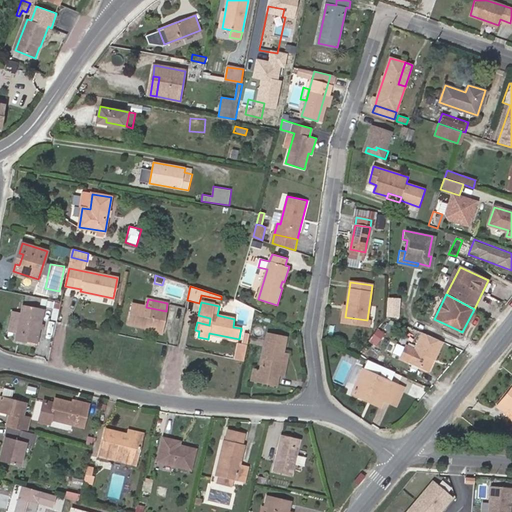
[(129,324),(146,327),(162,330),(166,311),(146,307),(133,304),(129,324)]
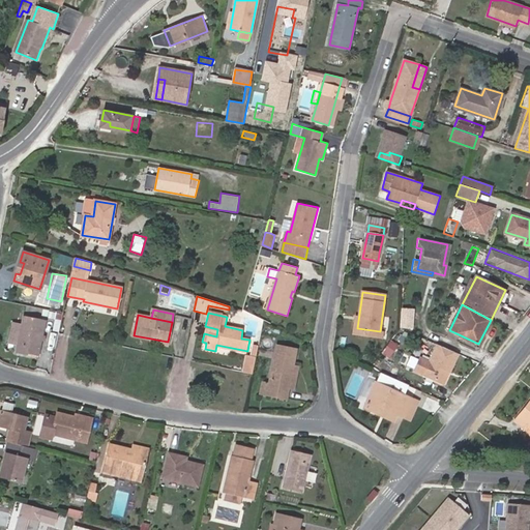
[(17,353),(37,357),(45,321),(24,316),(17,353)]
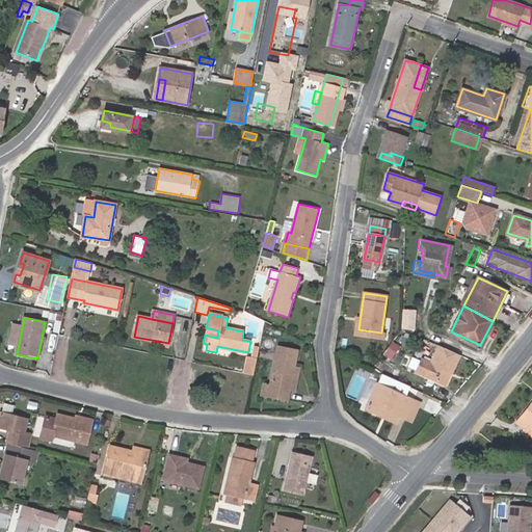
[(206,327),(205,335),(217,338),(218,330),(206,327)]
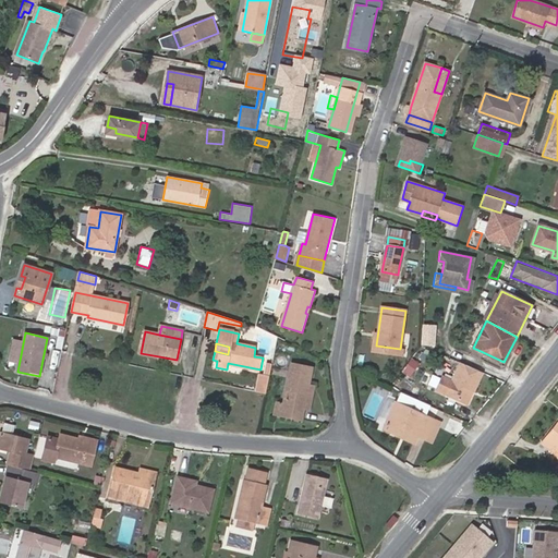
[(480,359),(483,352),(473,348),(470,354),(480,359)]
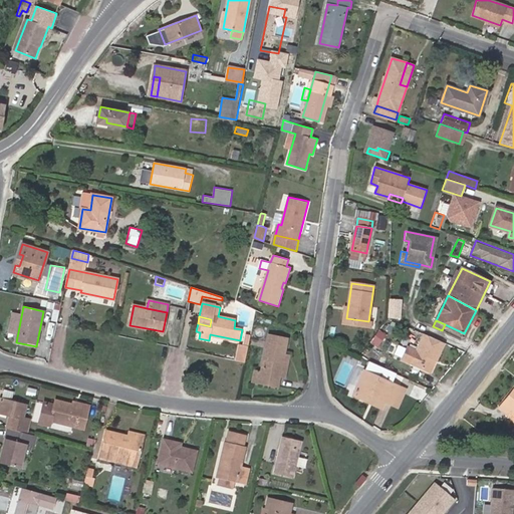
[(379,347),(387,333),(378,329),(371,343),(379,347)]
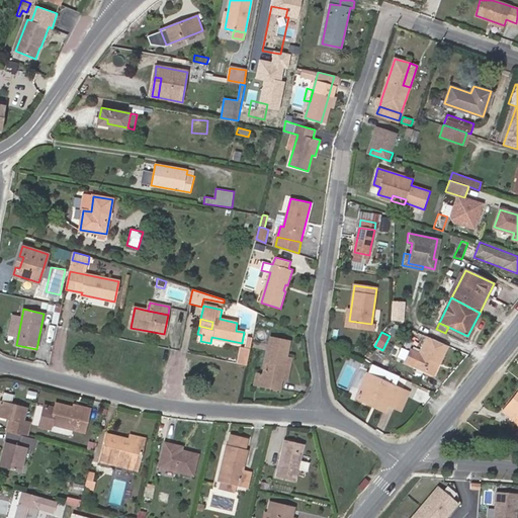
[(436,362),(438,363),(447,345),(428,337),(420,355),(411,351),(406,362),(431,374),(436,362)]
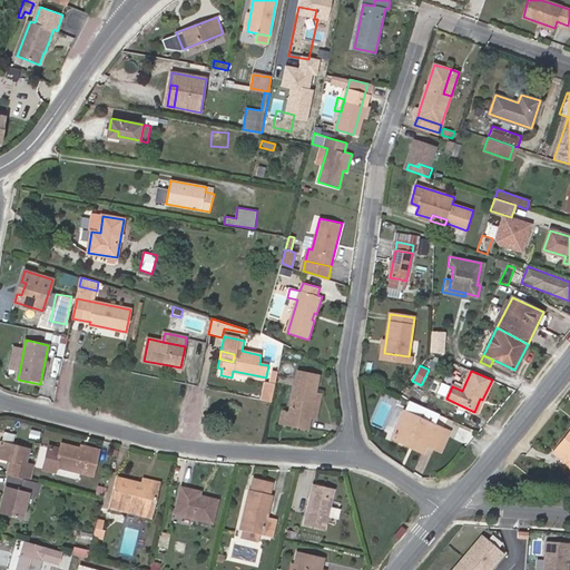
[(318,376),(297,372),(290,413),(287,424),(307,429),(310,418),(314,393),(318,376)]
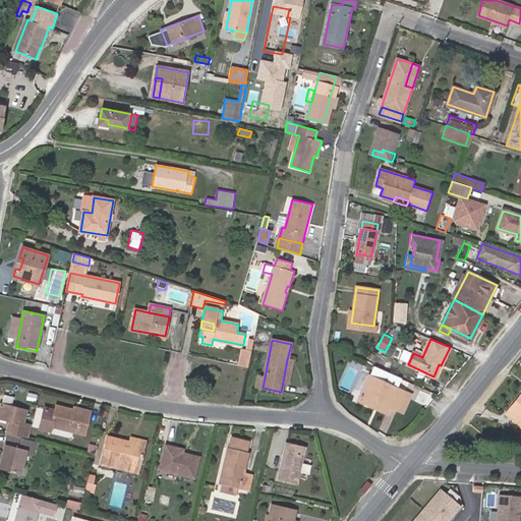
[(248,367),(252,348),(244,347),(240,366),(248,367)]
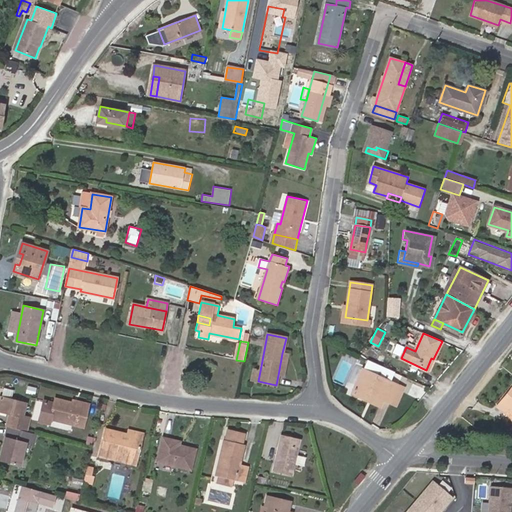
[(282,353),(278,375),(284,376),(288,354),(282,353)]
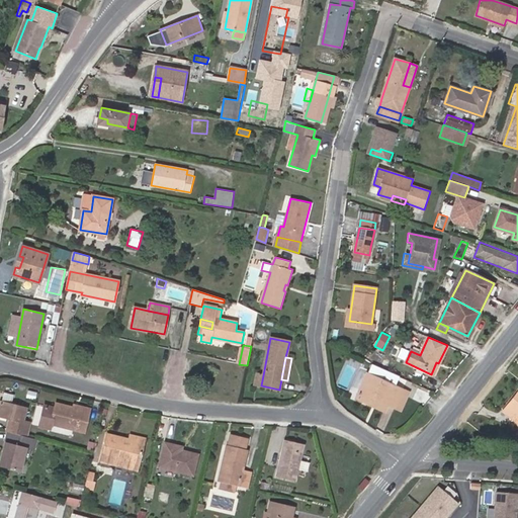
[(364,403),(367,396),(387,405),(396,408),(403,391),(374,377),(375,374),(367,371),(355,400),(364,403)]
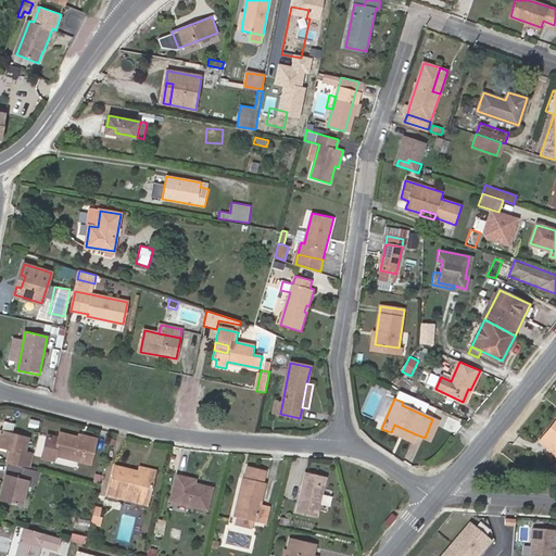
[(280,414),(282,403),(275,402),(273,413),(280,414)]
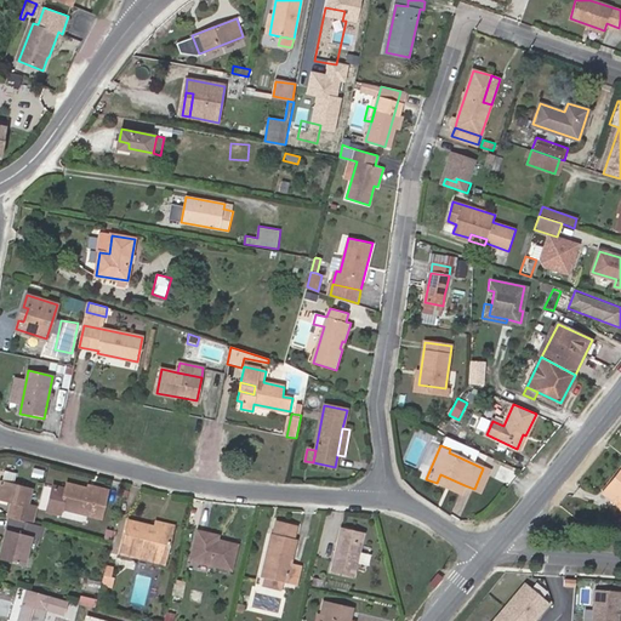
[(506,484),(512,472),(501,467),(495,479),(506,484)]
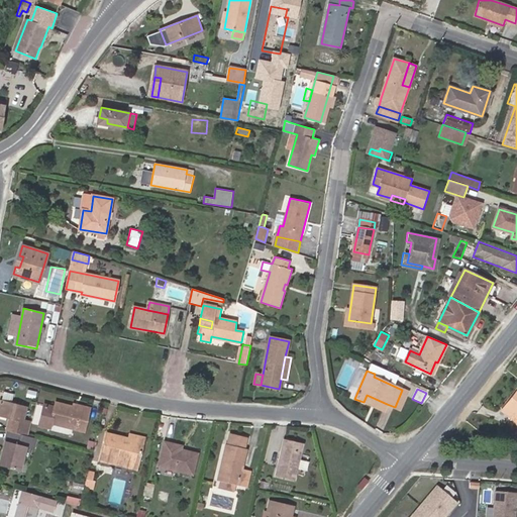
[(516,392),(504,410),(510,415),(513,410),(516,413),(516,392)]
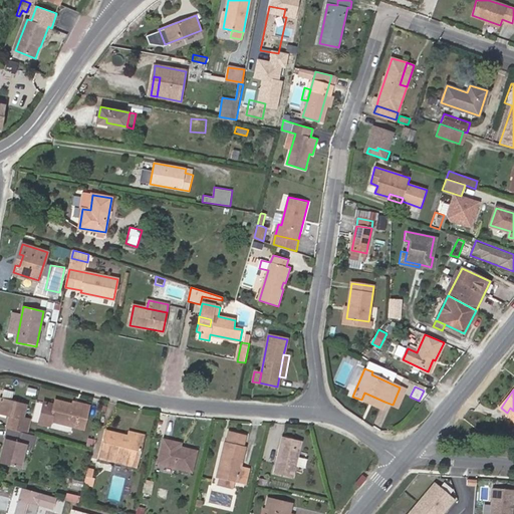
[(364,393),(361,400),(381,409),(384,402),(364,393)]
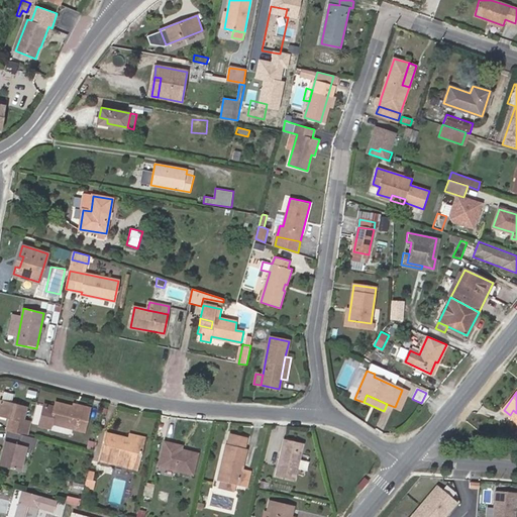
[(89,414),(71,410),(72,406),(55,402),(54,407),(43,404),(38,426),(50,429),(52,423),(85,431),(89,414)]
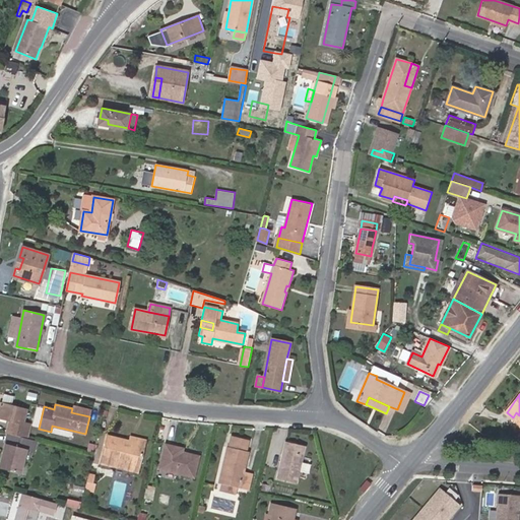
[(73,405),(72,408),(71,412),(89,416),(90,410),(73,405)]
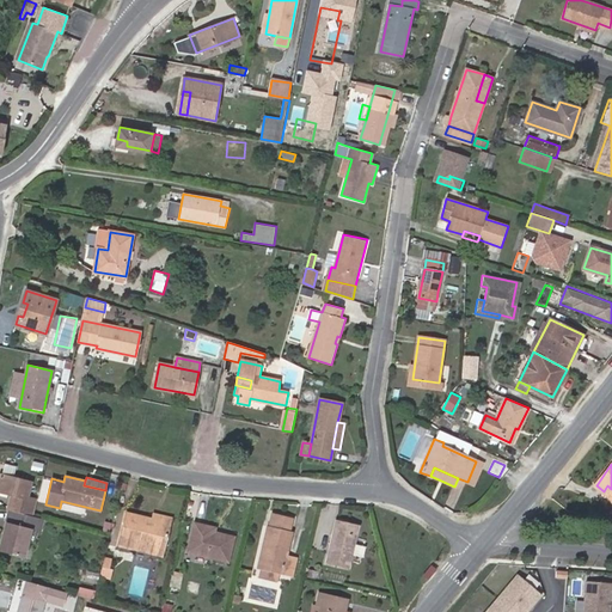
[(42,519),(8,510),(0,546),(0,550),(24,556),(30,528),(40,531),(42,519)]
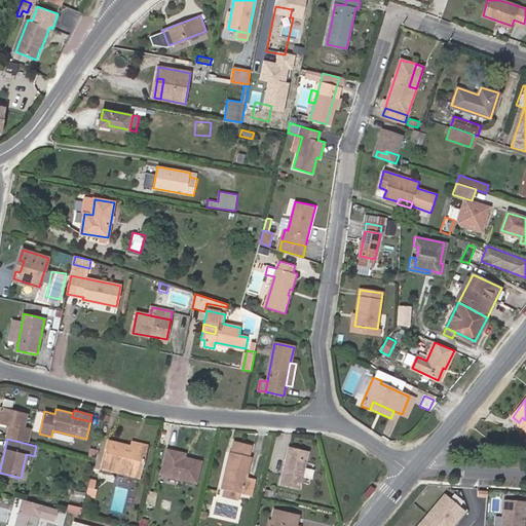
[(130,447),(109,441),(102,468),(140,478),(146,450),(130,447)]
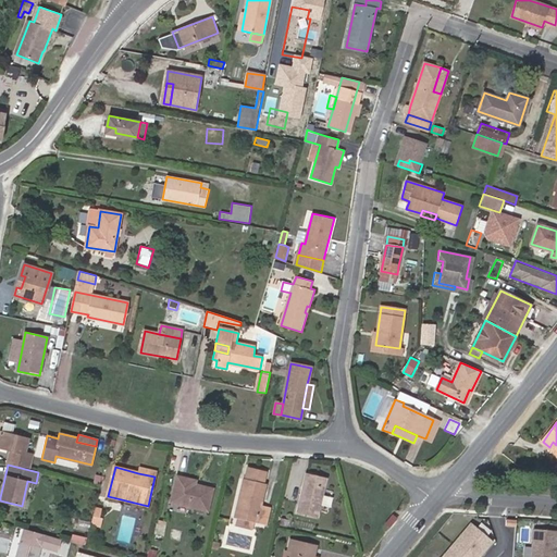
[(263,483),(267,471),(248,467),(246,479),(244,478),(240,493),(244,494),(237,527),(251,529),(254,521),(265,524),(270,507),(261,506),(265,483),(263,483)]
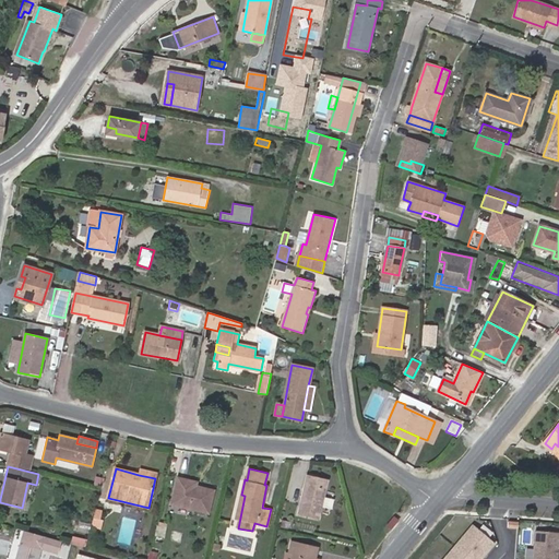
[(140,470),(139,475),(155,478),(156,473),(140,470)]
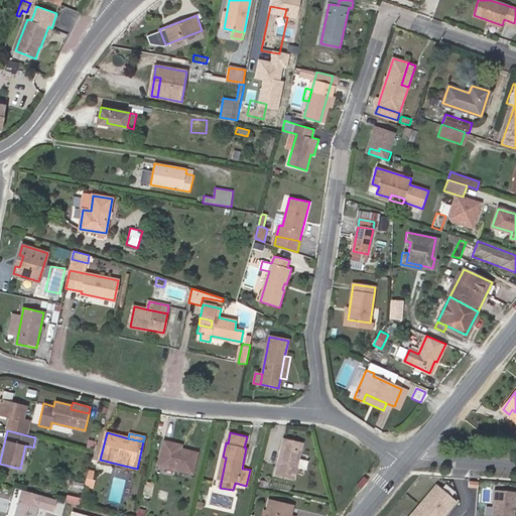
[(293,479),(301,441),(283,437),(274,475),(293,479)]
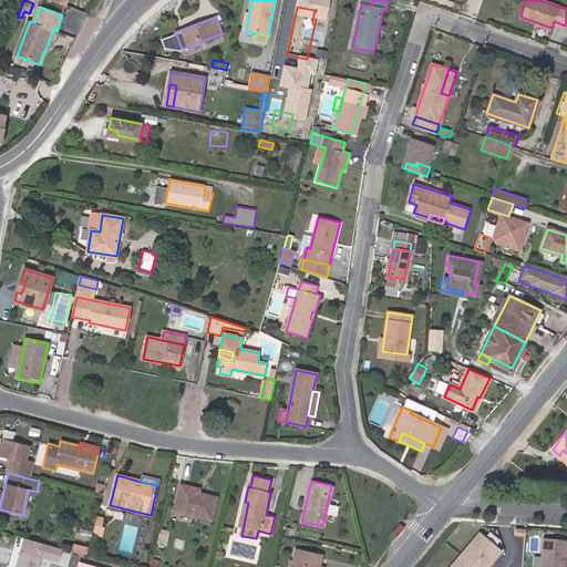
[(174,511),(212,521),(217,497),(198,493),(199,490),(181,485),(174,511)]
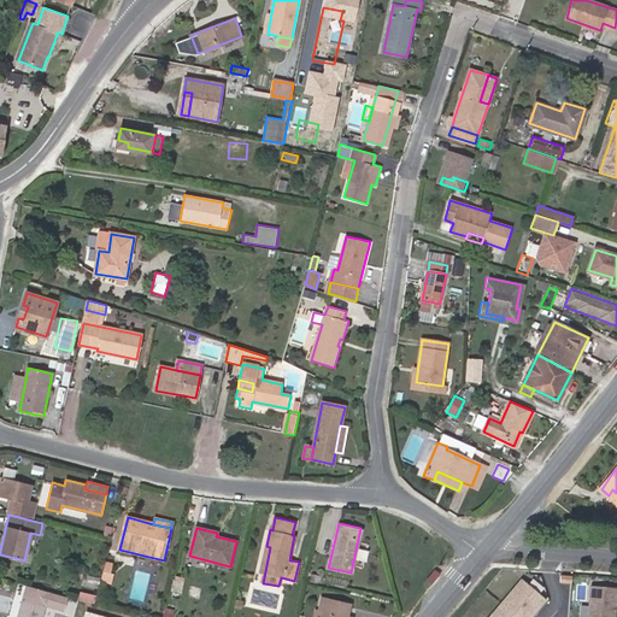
[(107,575),(110,565),(104,564),(99,581),(109,583),(110,576),(107,575)]
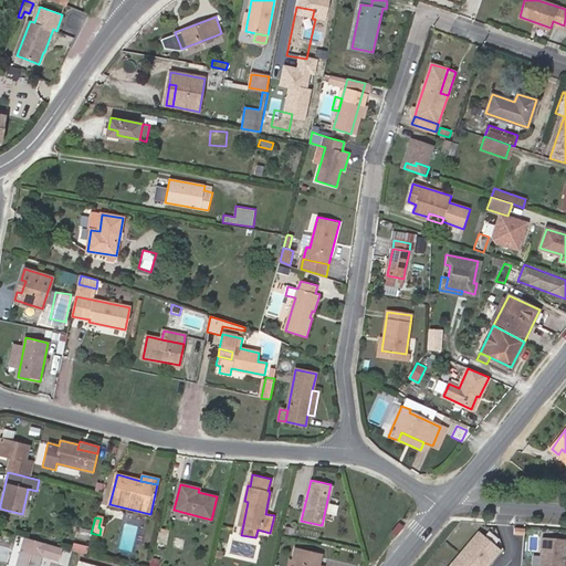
[(395,536),(402,527),(399,524),(391,533),(395,536)]
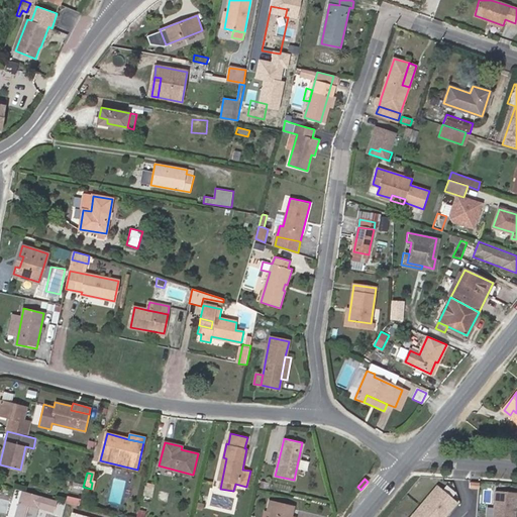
[(437,484),(409,516),(446,516),(459,502),(437,484)]
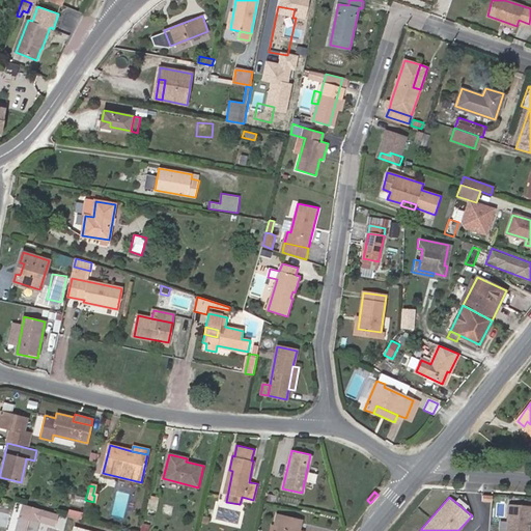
[(15,530),(35,530),(36,530),(38,522),(47,524),(54,526),(57,513),(22,504),(15,530)]
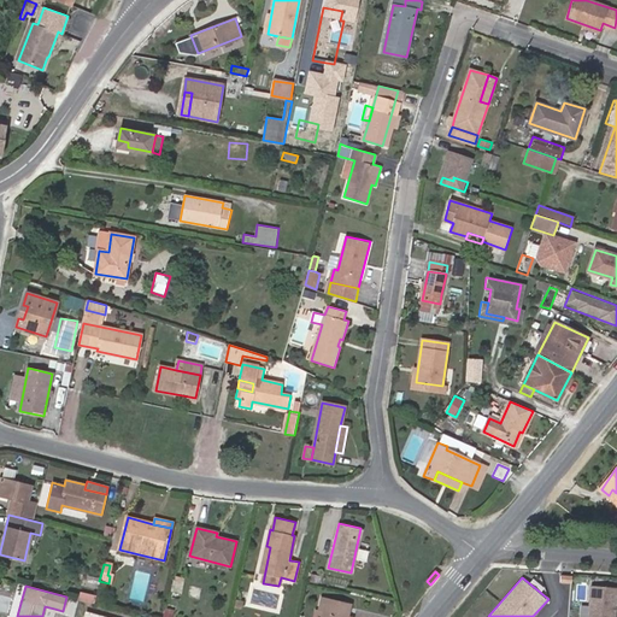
[(613,616),(616,588),(591,586),(588,616),(613,616)]
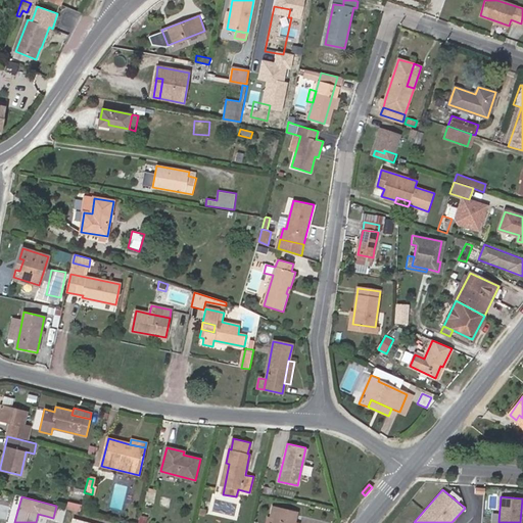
[(66,509),(81,512),(82,504),(67,502),(66,509)]
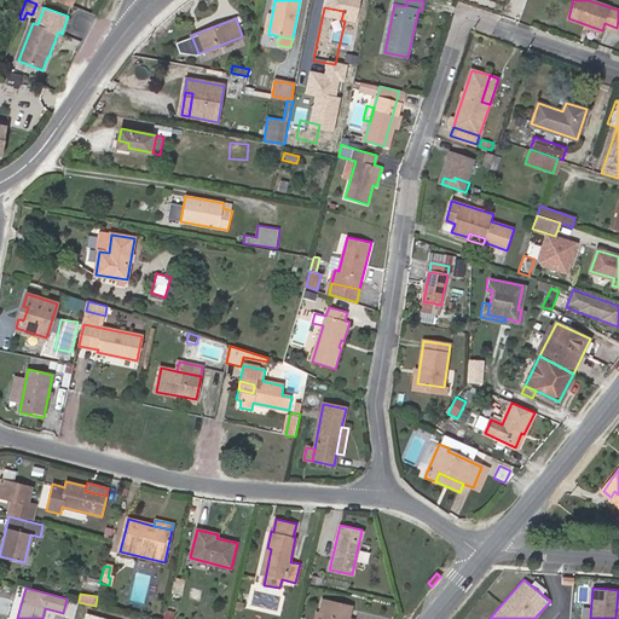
[(348,618),(351,607),(322,600),(319,612),(325,613),(323,618),(348,618)]
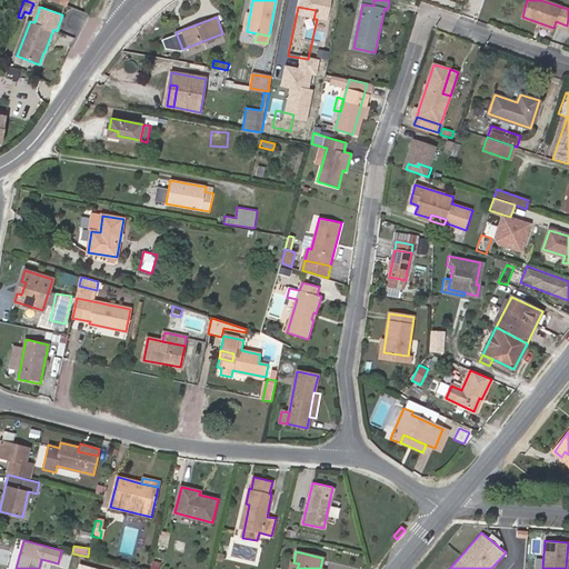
[(41,559),(39,568),(41,568),(47,568),(50,561),(41,559)]
